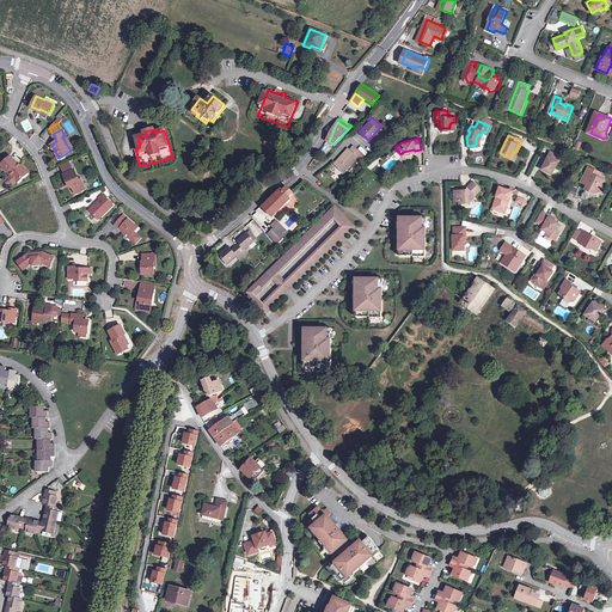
[(324,145),(320,152),(326,154),(330,147),(324,145)]
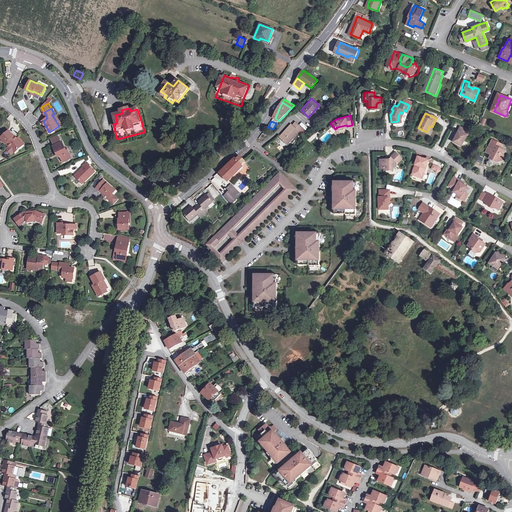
[(280,137),(284,141),(286,138),(291,142),(304,128),(297,122),(294,126),(292,125),(280,137)]
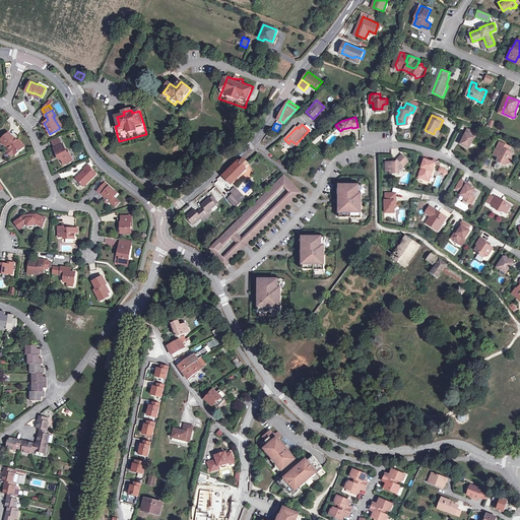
[(473,138),(476,134),(467,129),(465,133),(465,134),(460,143),(467,147),(473,137),(473,138)]
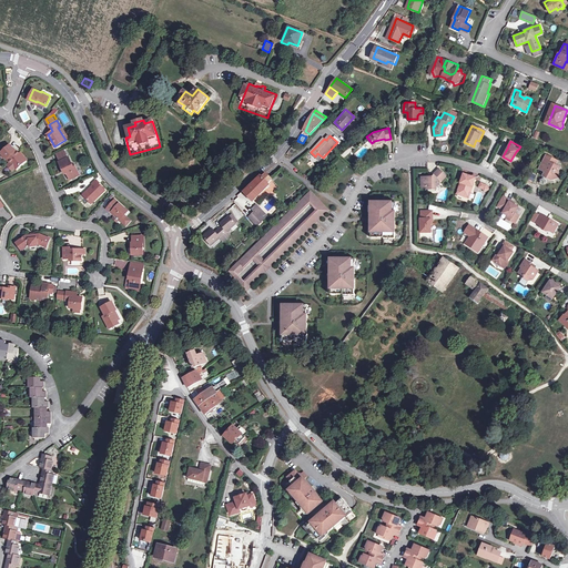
[(27,160),(21,153),(18,150),(16,151),(11,144),(0,153),(7,160),(8,159),(17,169),(27,160)]
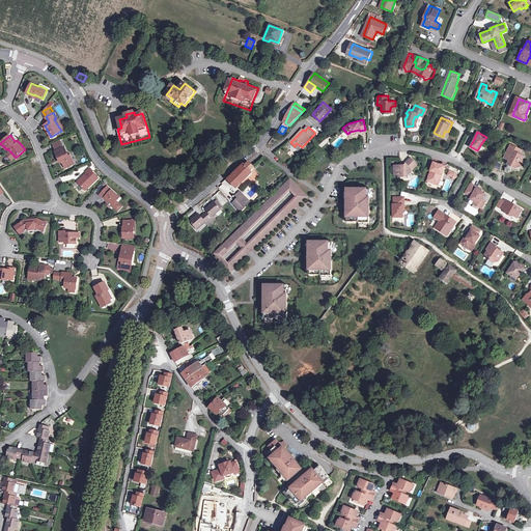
[(55,150),(63,146),(60,140),(51,144),(55,150)]
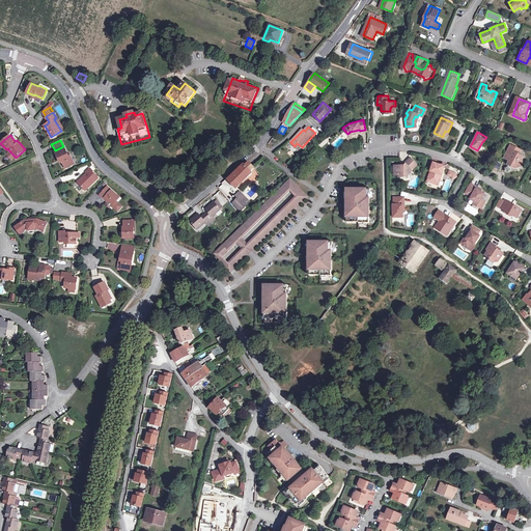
[(511,154),(509,159),(507,164),(513,167),(523,165),(521,159),(523,156),(519,154),(514,151),(516,147),(510,144),(506,150),(511,154)]
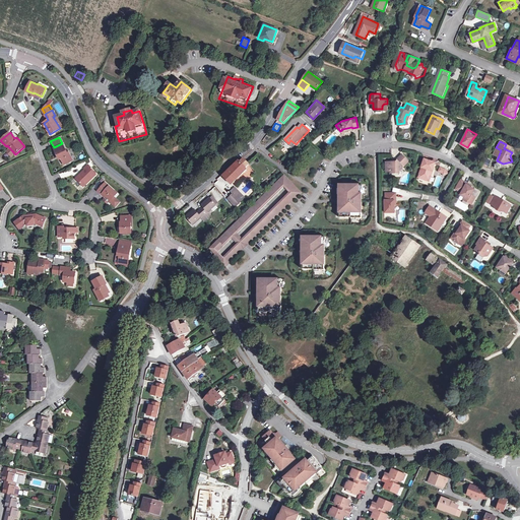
[(59,154),(61,158),(63,163),(71,159),(67,149),(65,150),(62,143),(54,147),(52,147),(56,156),(57,155),(59,154)]
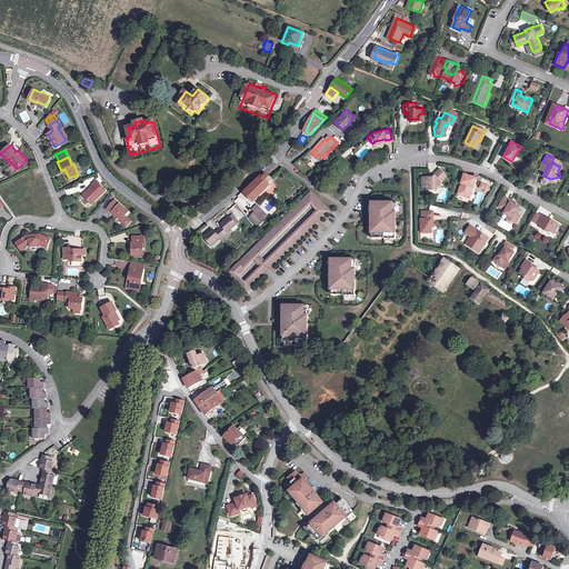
[(427,189),(431,189),(431,187),(436,187),(439,183),(438,182),(446,176),(438,168),(432,175),(433,176),(432,177),(420,177),(420,187),(427,187),(427,189)]
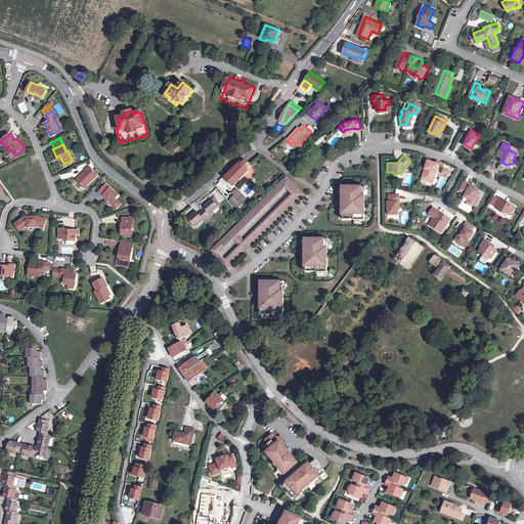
[(431,175),(433,176),(437,163),(427,160),(421,178),(429,181),(430,180),(431,175)]
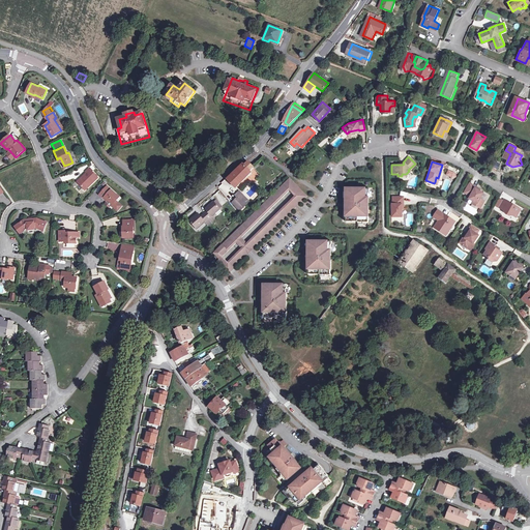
[(244,164),(228,179),(236,188),(253,173),(251,171),(254,167),(248,163),(245,165),(244,164)]
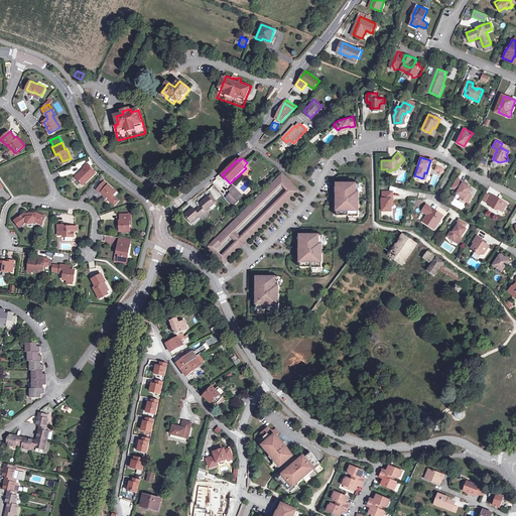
[(85,168),(76,176),(83,184),(96,173),(87,163),(84,167),(85,168)]
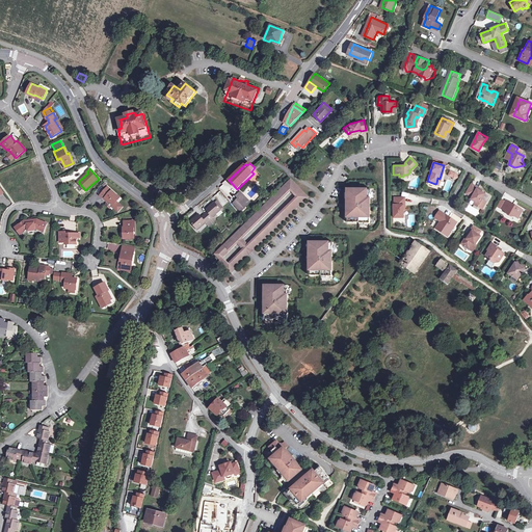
[(218,259),(221,257),(289,191),(295,185),(290,179),(215,250),(217,253),(214,255),(218,259)]
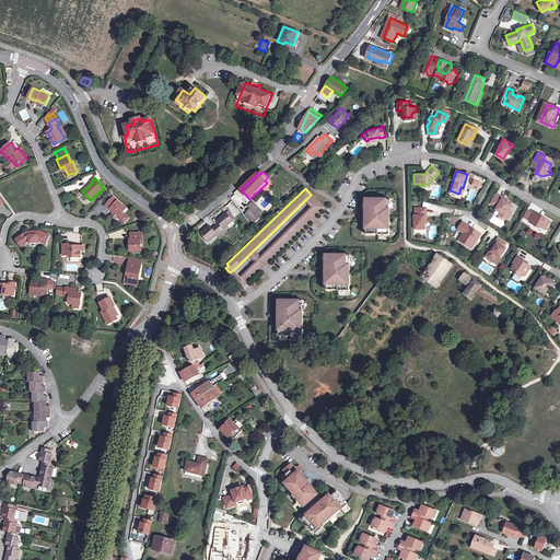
[(501,213),(501,217),(506,220),(512,210),(508,208),(510,203),(504,200),(500,198),(501,196),(496,193),(490,203),(496,207),(494,209),(499,212),(501,213)]
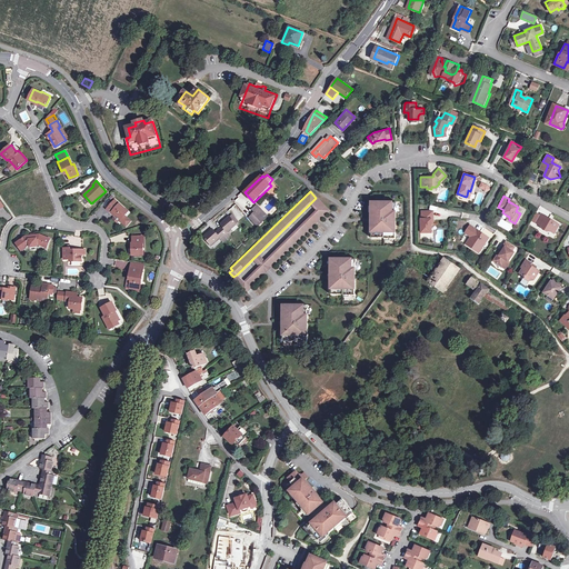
[(316,198),(309,205),(315,210),(321,203),(316,198)]
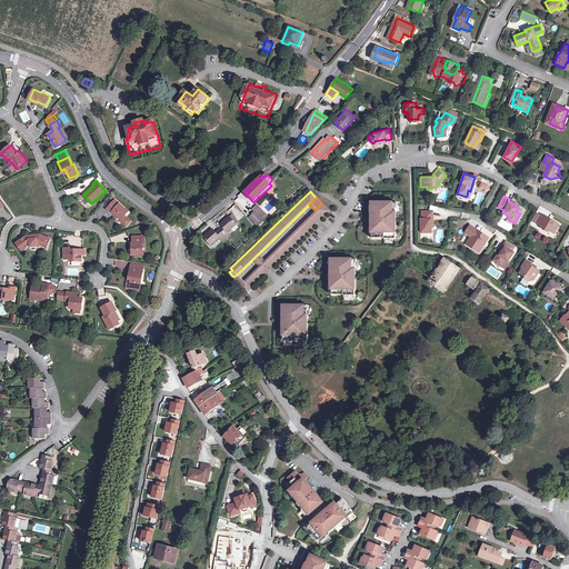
[(108,209),(112,212),(113,211),(121,219),(129,211),(116,199),(108,209)]
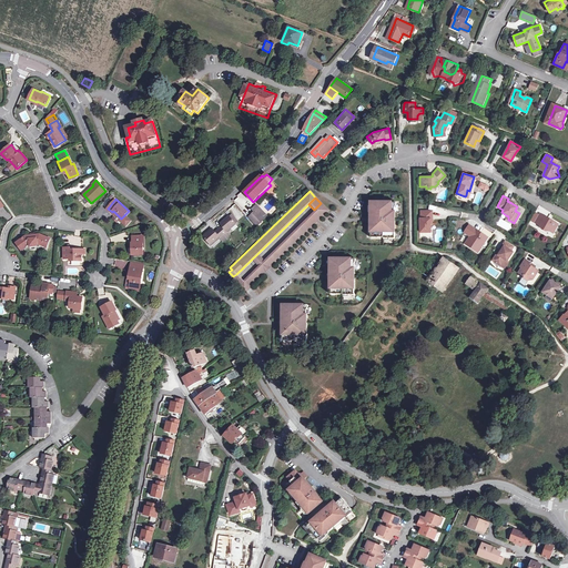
[(369,213),(368,216),(373,216),(373,223),(368,223),(368,224),(368,226),(369,229),(369,233),(368,234),(368,239),(382,239),(382,237),(384,237),(386,239),(393,239),(393,216),(393,209),(394,206),(394,204),(382,203),(369,202),(369,206),(371,209),(371,212),(369,213)]
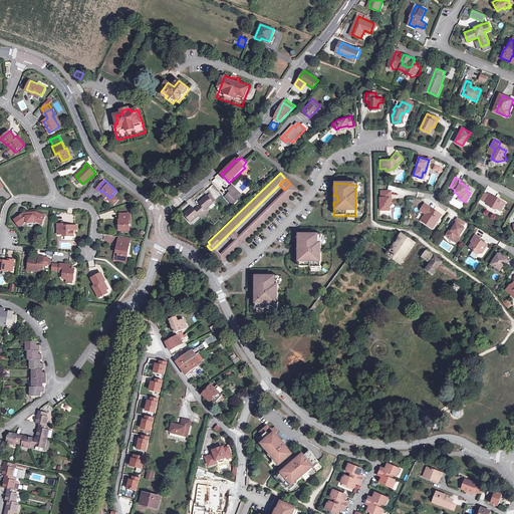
[(296,190),(290,184),(284,190),(238,234),(243,239),(244,240),(285,200),(284,199),(287,197),(288,198),(296,190)]
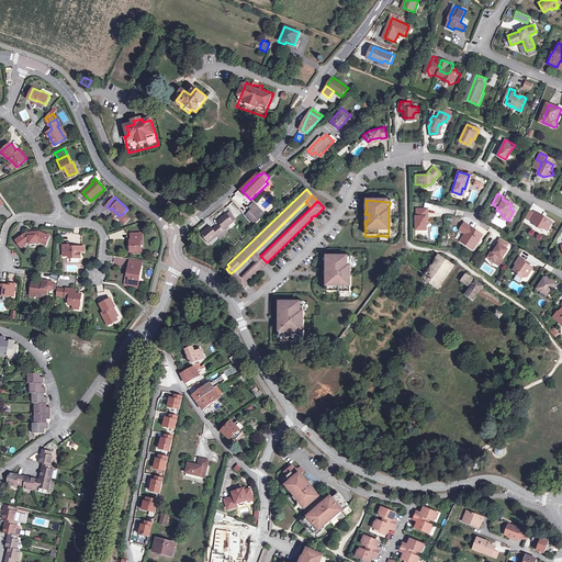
[(255,211),(261,217),(266,213),(256,203),(251,208),(255,211)]
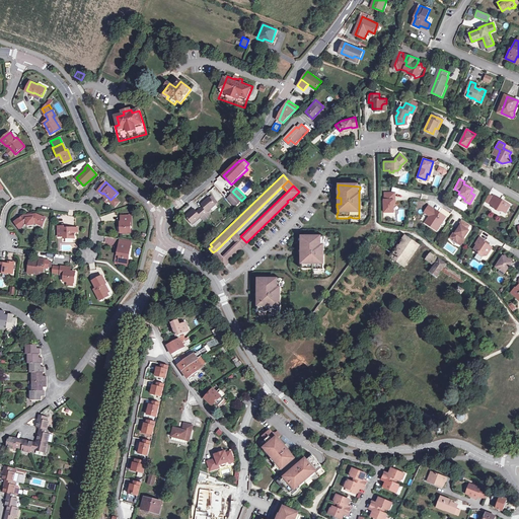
[(103,193),(102,194),(109,201),(110,200),(103,193)]
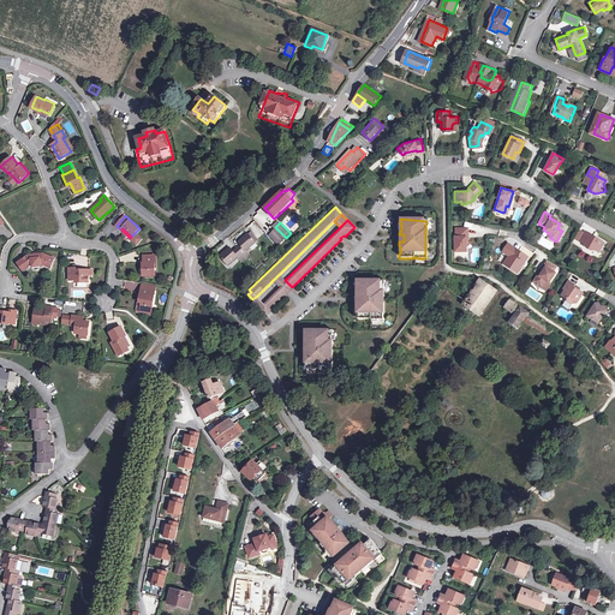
[(464,252),(464,244),(465,239),(466,239),(467,228),(455,228),(455,239),(454,239),(454,252),(464,252)]
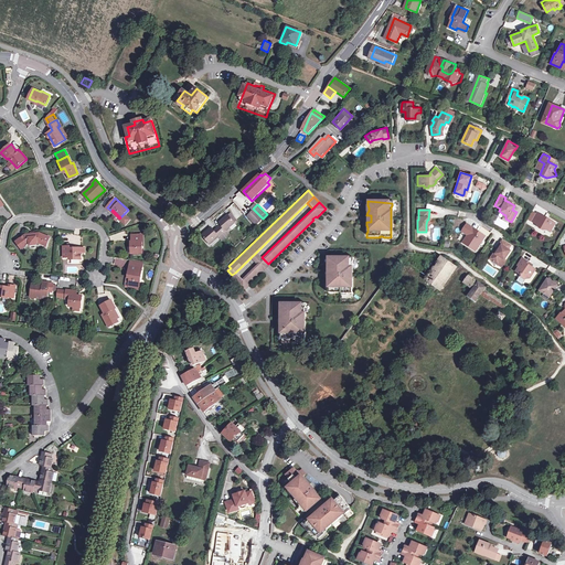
[(531,210),(526,217),(531,221),(535,213),(531,210)]
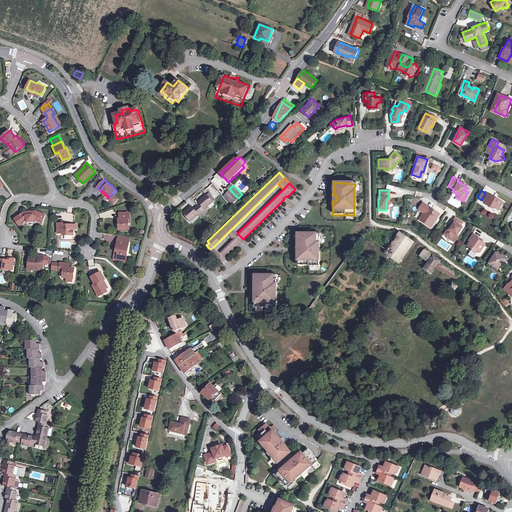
[(232,192),(229,195),(232,199),(230,201),(233,203),(238,198),(232,192)]
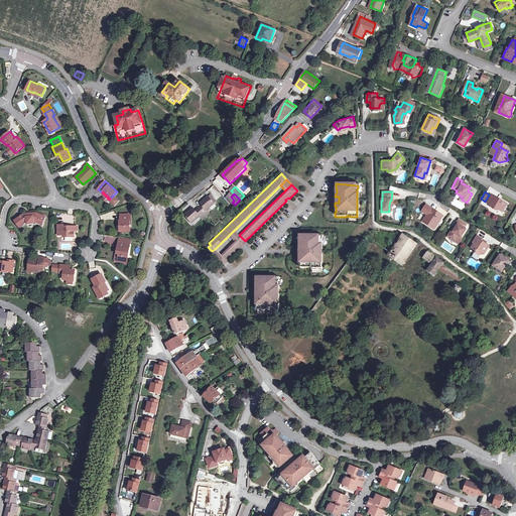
[(495,210),(498,209),(499,207),(502,209),(506,203),(490,194),(489,195),(485,202),(489,204),(490,207),(495,210)]
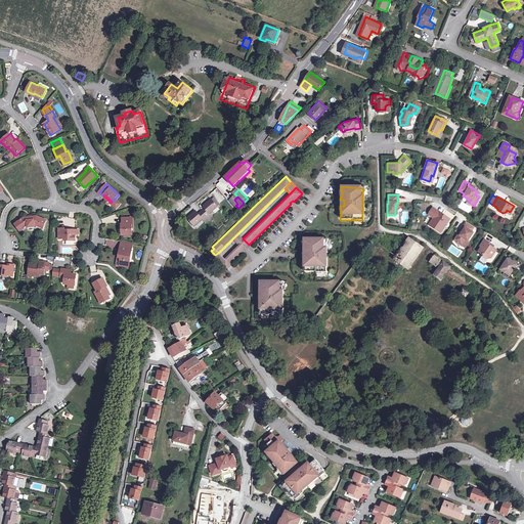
[(215,198),(213,200),(219,207),(221,205),(215,198)]
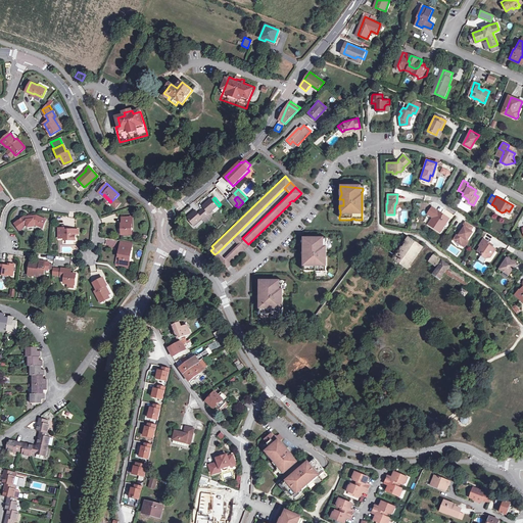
[(206,220),(208,217),(209,217),(211,215),(212,214),(211,212),(219,206),(212,199),(208,202),(204,206),(206,207),(200,212),(197,210),(194,212),(189,217),(196,225),(204,218),(206,220)]
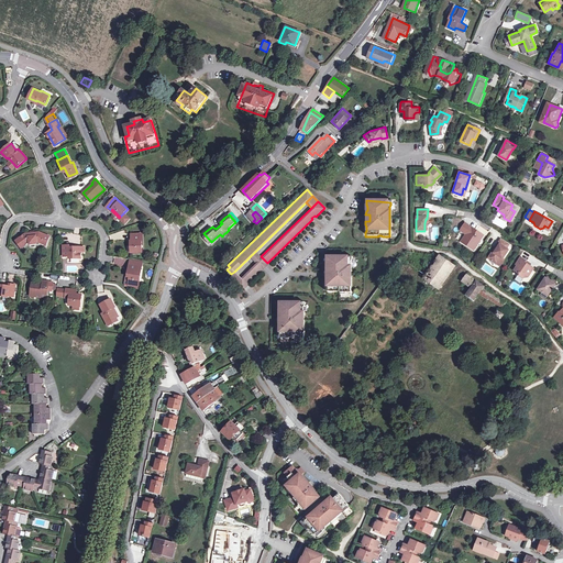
[(482,234),(464,222),(459,230),(464,234),(460,241),(472,249),(482,234)]
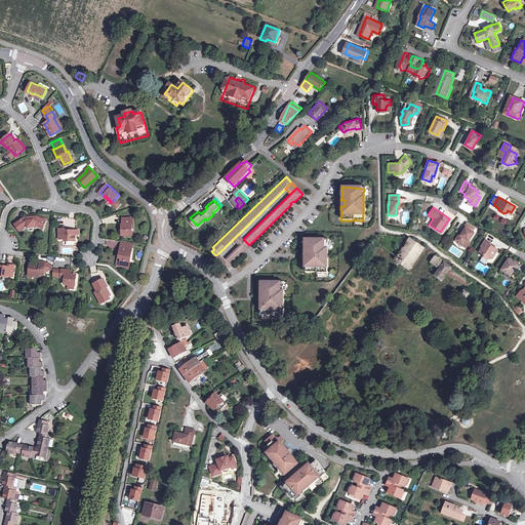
[(25,217),(15,224),(21,232),(26,228),(29,227),(29,229),(35,228),(35,227),(38,227),(44,230),(48,219),(39,216),(33,216),(33,215),(29,216),(29,217),(25,217)]
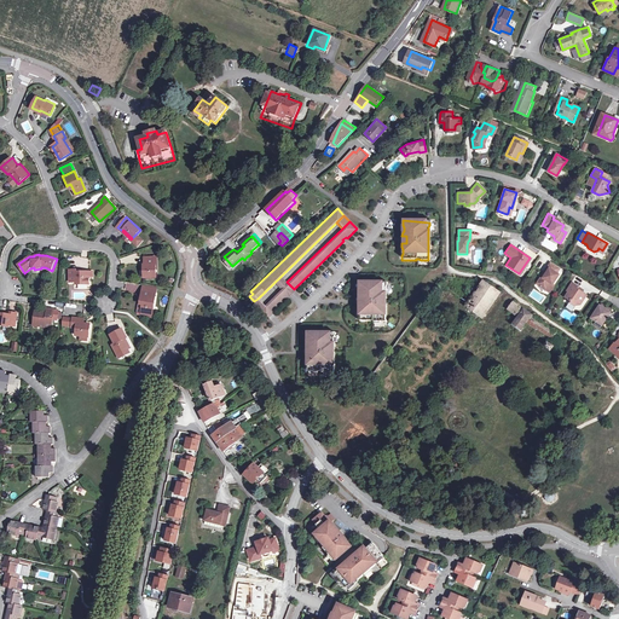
[(157,258),(148,259),(148,265),(146,265),(145,265),(145,278),(157,278),(157,258)]
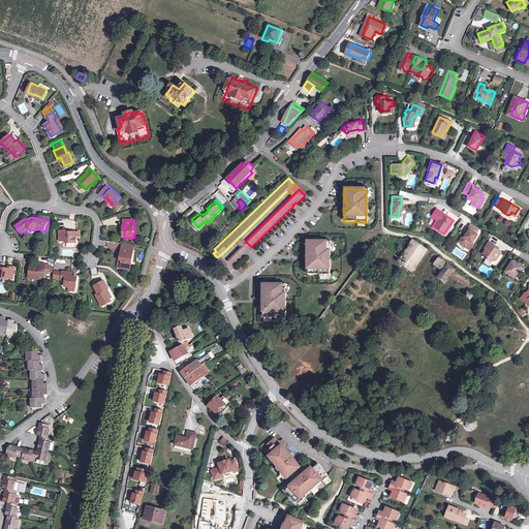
[(457,242),(465,247),(469,241),(470,242),(475,235),(473,234),(475,229),(468,224),(465,229),(467,230),(463,237),(461,236),(457,242)]
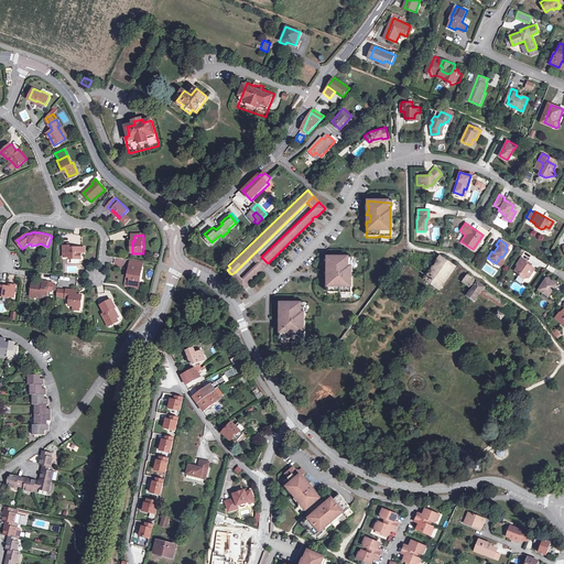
[(82,259),(82,252),(82,247),(71,247),(71,245),(64,245),(64,257),(69,257),(69,259),(82,259)]
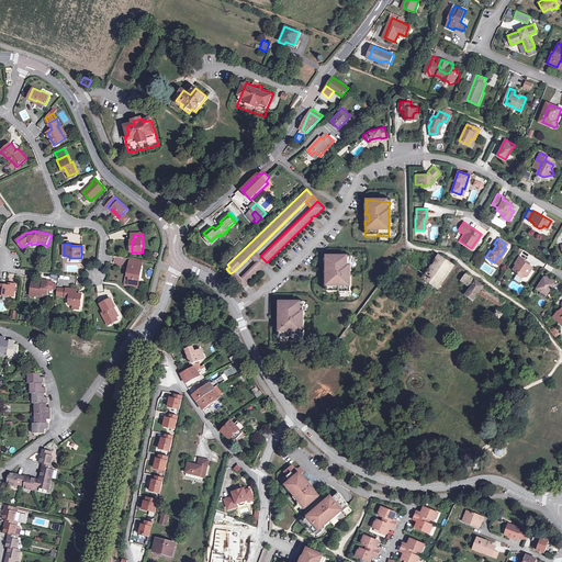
[(402,258),(412,265),(418,256),(409,249),(402,258)]
